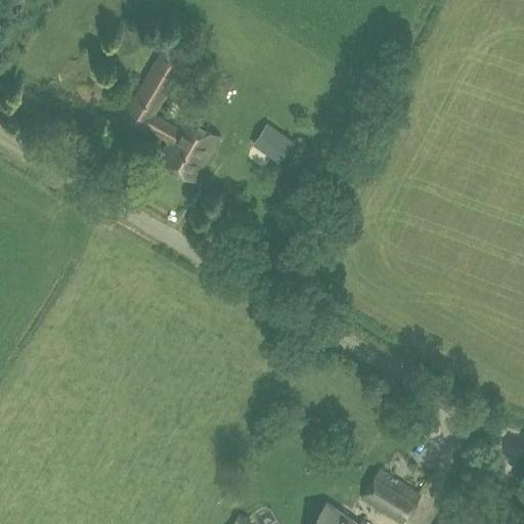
[(219,135),(183,116),(177,127),(154,114),(187,56),(166,44),(124,117),(145,128),(146,126),(170,139),(159,159),(194,179),(219,135)]
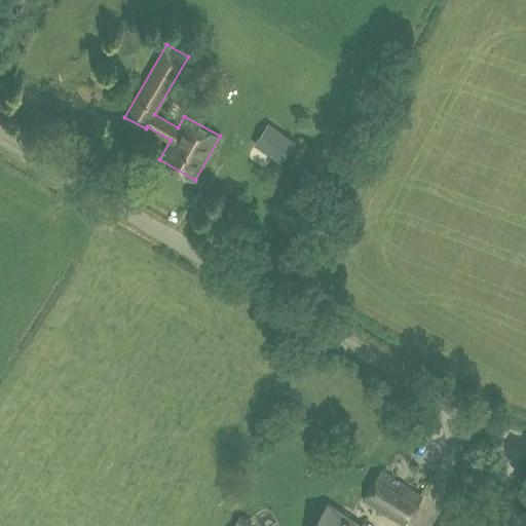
[(297,143),(269,123),(254,145),(283,164),(297,143)]
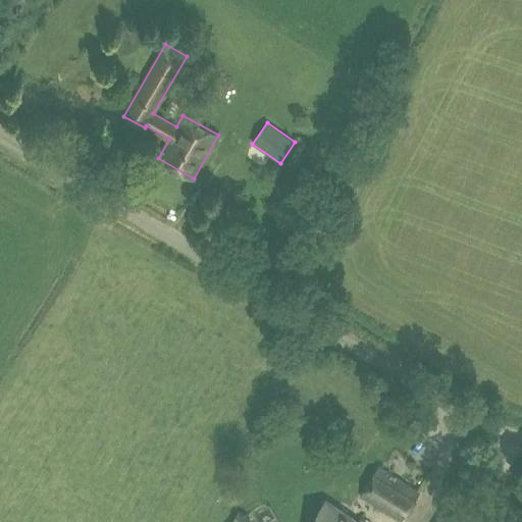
[(420,456),(405,477),(426,491),(440,471),(420,456)]
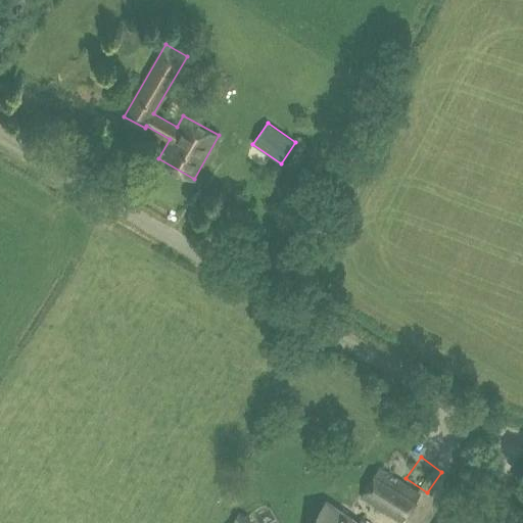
[(401,522),(421,493),(380,468),(361,497),(401,522)]
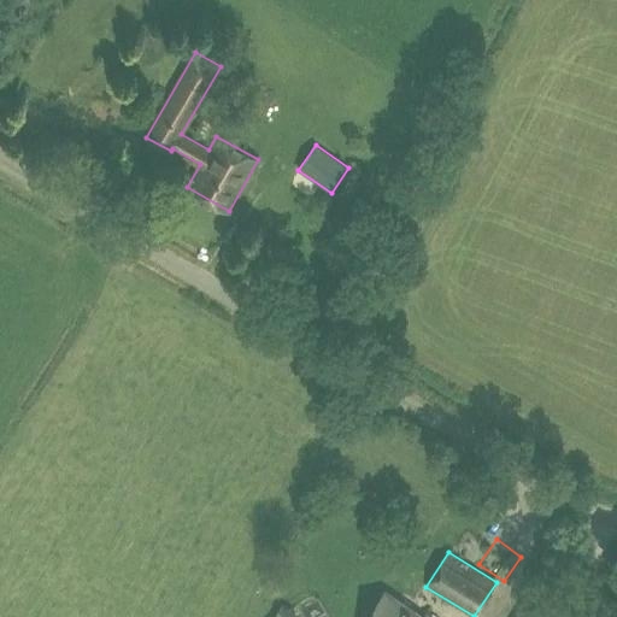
[(536,587),(517,616),(558,616),(566,605),(536,587)]
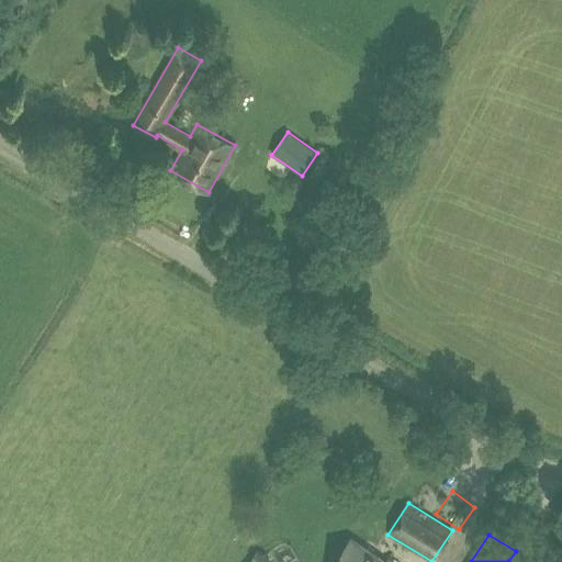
[(335,561),(392,561),(388,559),(385,561),(351,538),(335,561)]
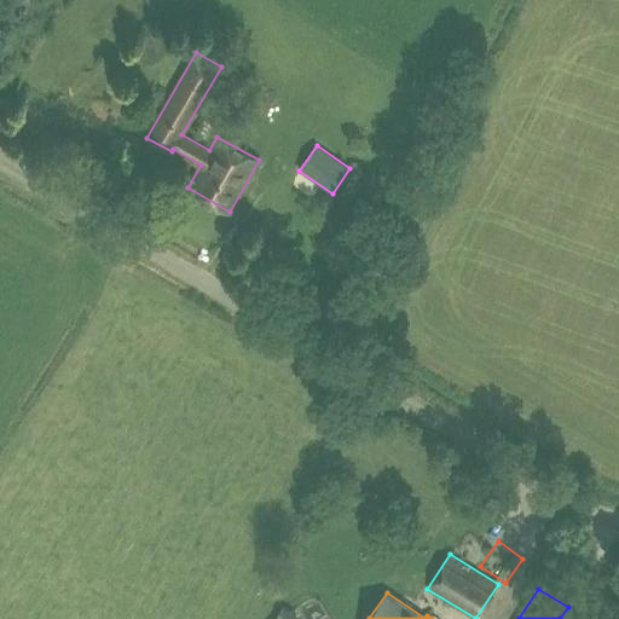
[(298,618),(300,615),(284,606),(276,618),(298,618)]
